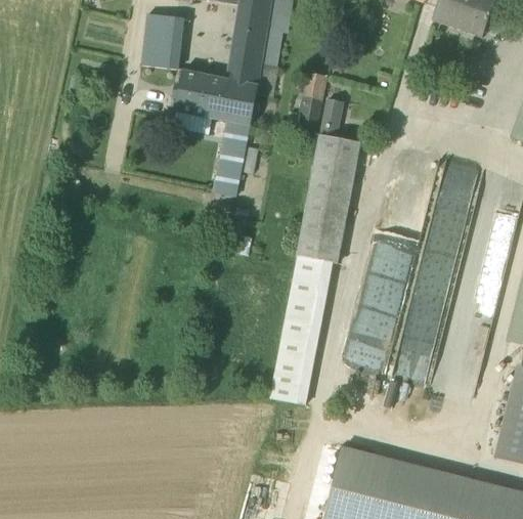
[(275,100),(292,0),(271,0),(271,5),(267,32),(266,45),(256,97),(275,100)]
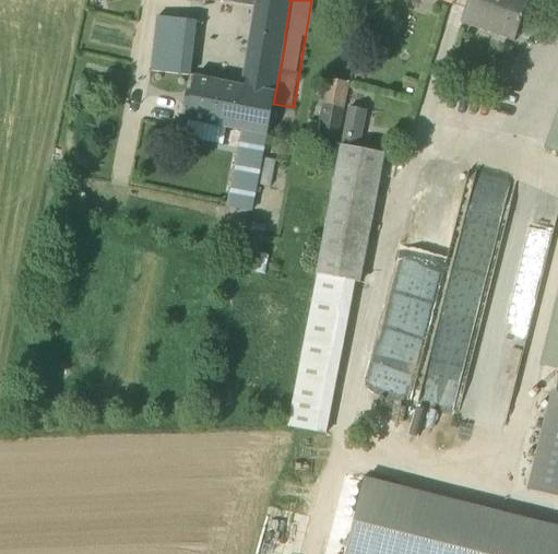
[(467,0),(462,19),(514,38),(529,0),(467,0)]
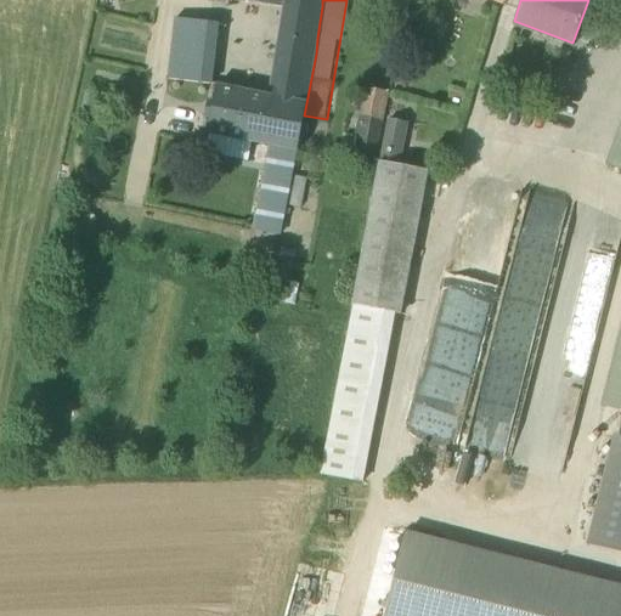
[(269,91),(275,94),(287,34),(317,38),(322,6),(283,3),(269,91)]
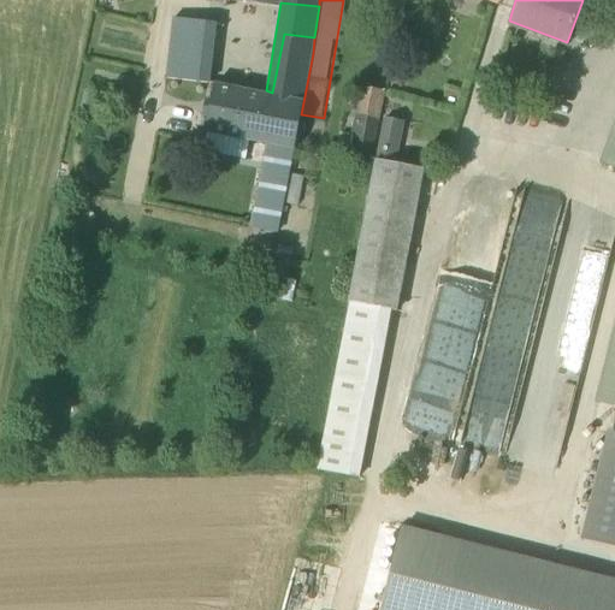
[(167,73),(210,80),(217,19),(173,15),(167,73)]
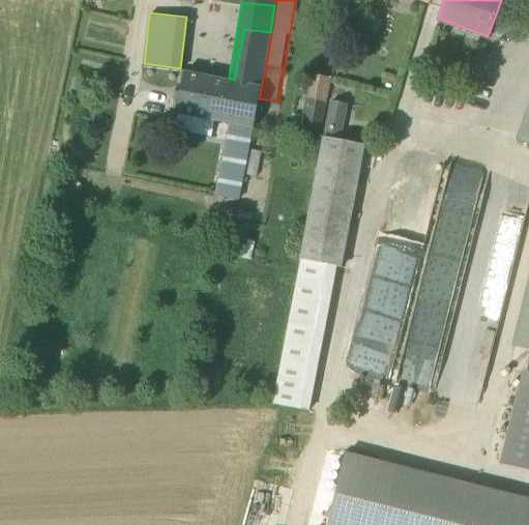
[(217,118),(232,121),(254,125),(259,98),(269,46),(270,32),(244,29),(234,80),(229,78),(226,78),(217,118)]
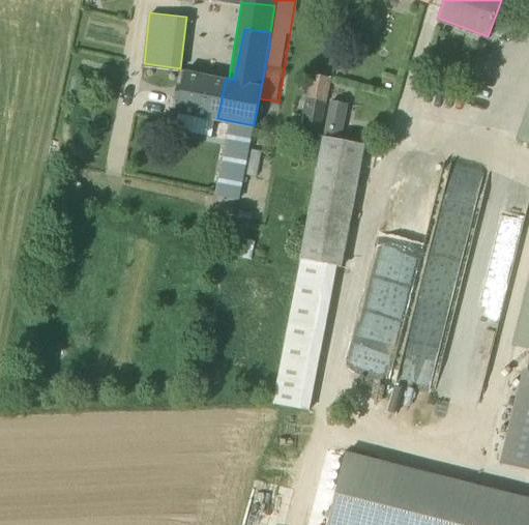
[(214,118),(217,118),(226,78),(185,69),(184,70),(177,111),(178,111),(214,118)]
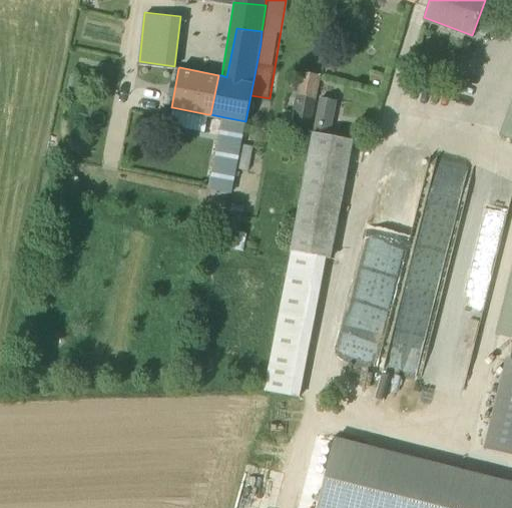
[(291,128),(309,131),(320,74),(302,70),(295,109),(291,128)]
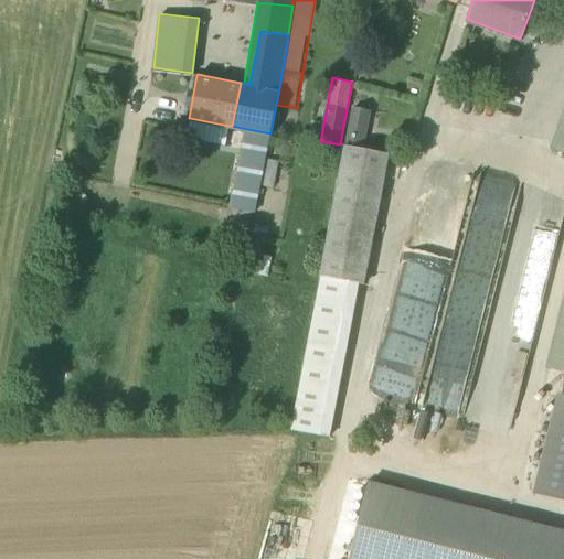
[(353,106),(344,143),(362,147),(370,108),(353,106)]
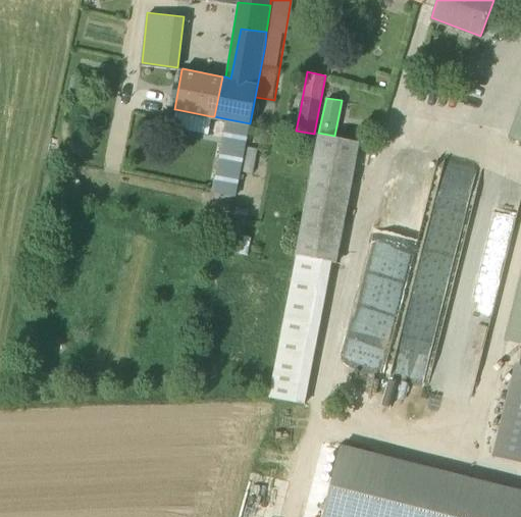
[(520,101),(509,135),(520,139),(520,101)]
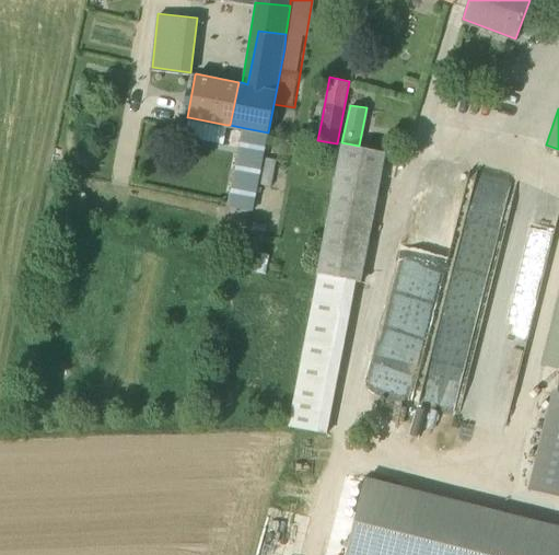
[(226,125),(188,117),(185,134),(223,141),(226,125)]
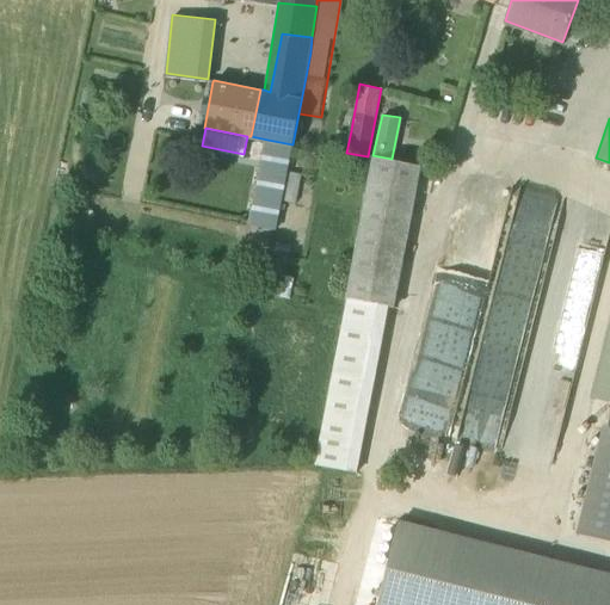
[(334,150),(346,153),(351,130),(339,128),(334,150)]
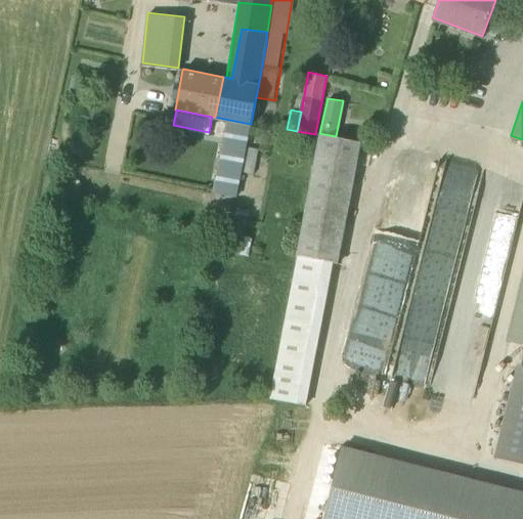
[(247,143),(251,124),(229,120),(225,140),(215,190),(236,196),(247,143)]
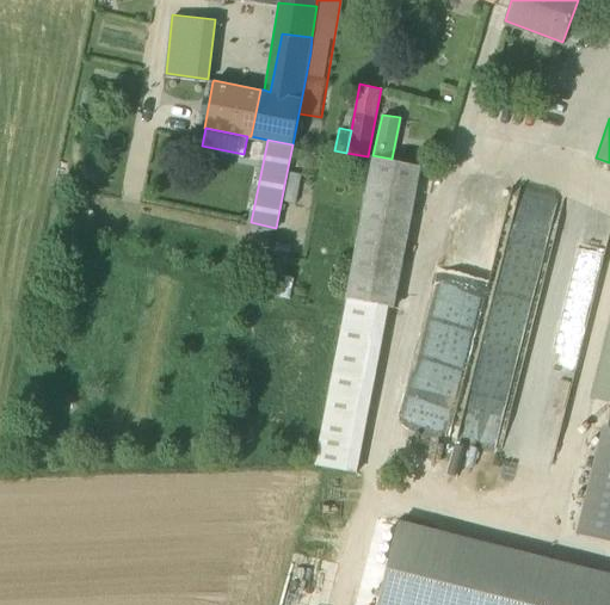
[(387,304),(394,306),(420,164),(392,159),(373,155),(346,296),(387,304)]
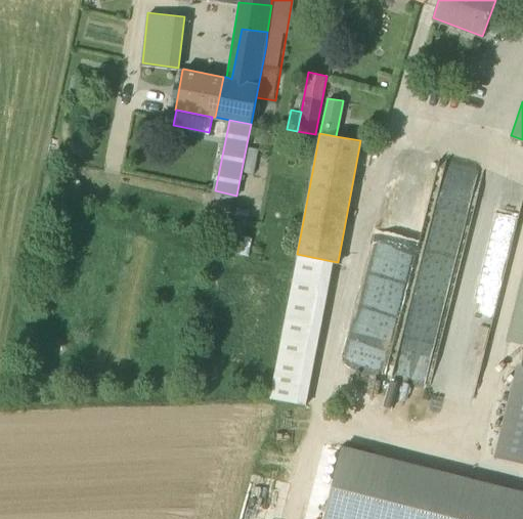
[(247,143),(243,169),(254,172),(258,145),(247,143)]
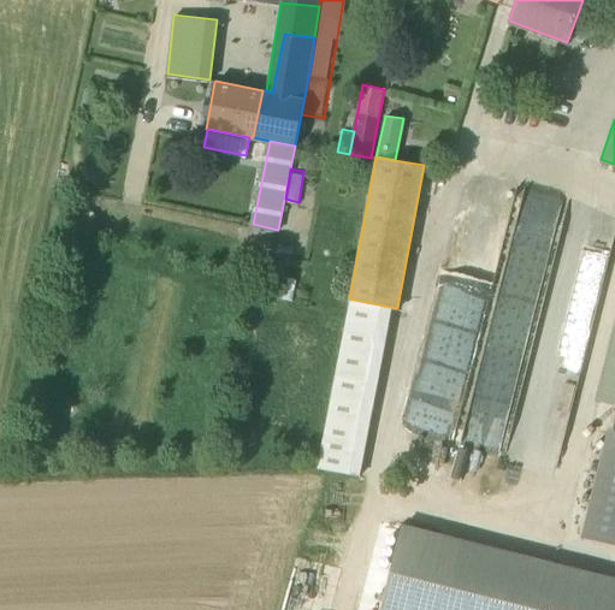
[(319,466),(360,473),(390,307),(349,298),(319,466)]
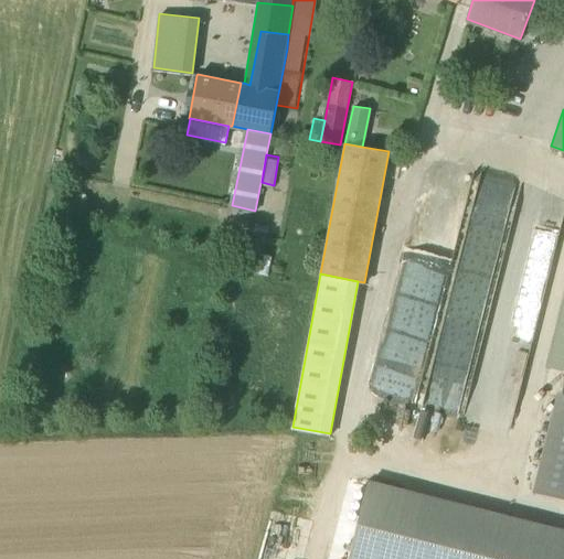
[(563,296),(546,365),(563,369),(563,296)]
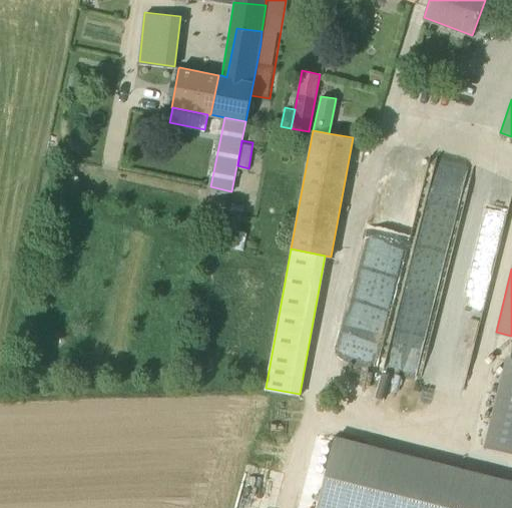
[(511,358),(510,358),(488,445),(511,451),(511,358)]
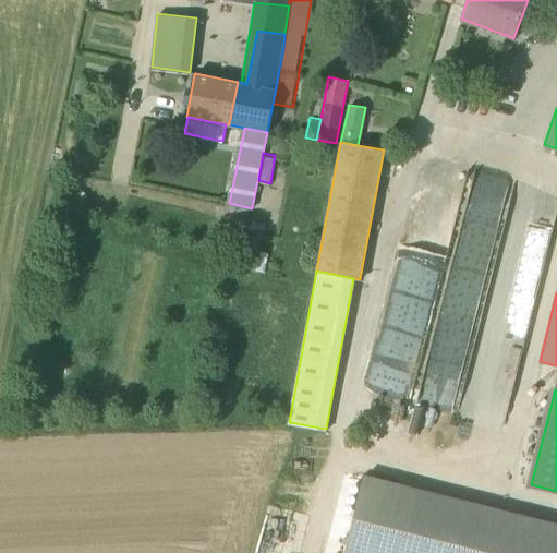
[(505,416),(507,395),(483,392),(481,412),(505,416)]
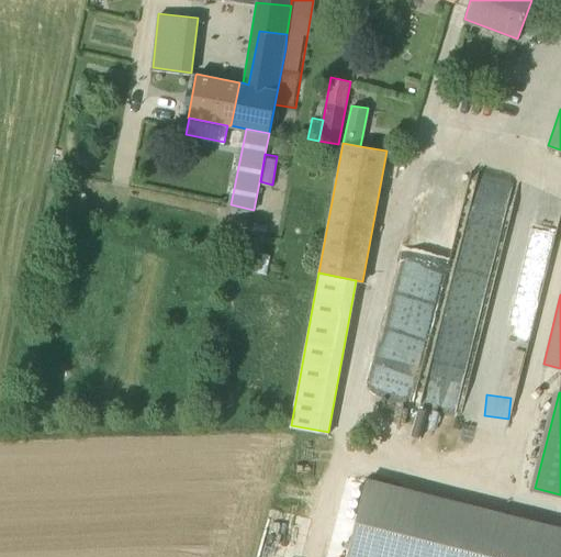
[(346,556),(560,556),(560,526),(367,478),(346,556)]
